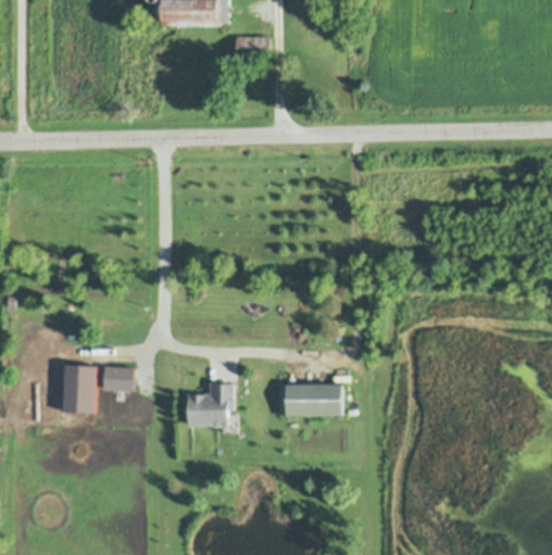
[(227,0),(227,23),(220,24),(220,38),(210,38),(208,38),(208,48),(197,47),(197,38),(174,38),(174,25),(152,25),(152,3),(163,3),(163,0),(227,0)]
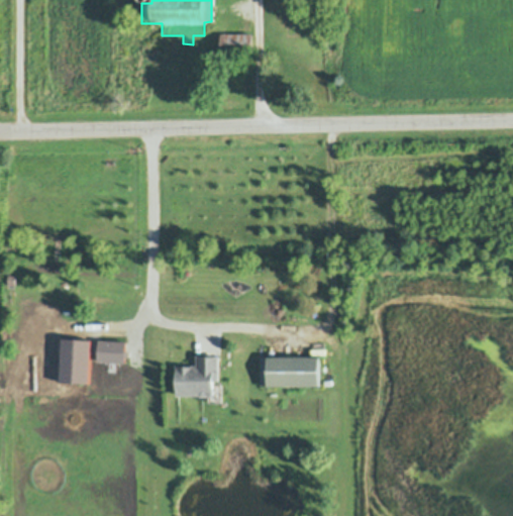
[(249,35),(249,54),(218,54),(218,35),(249,35)]
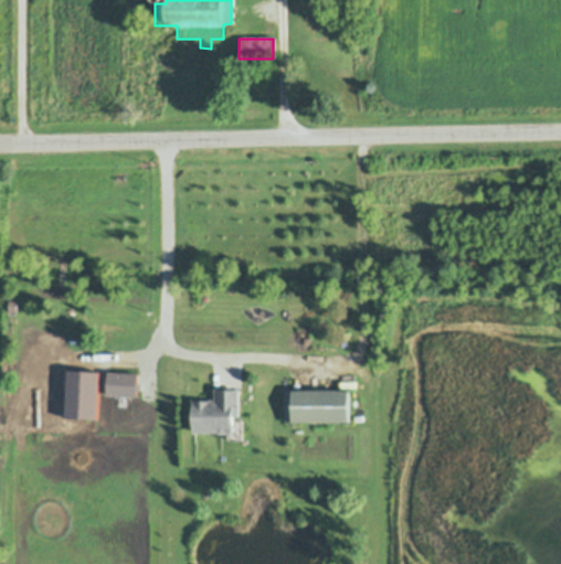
[(71,362),(57,360),(60,350),(72,353),(71,362)]
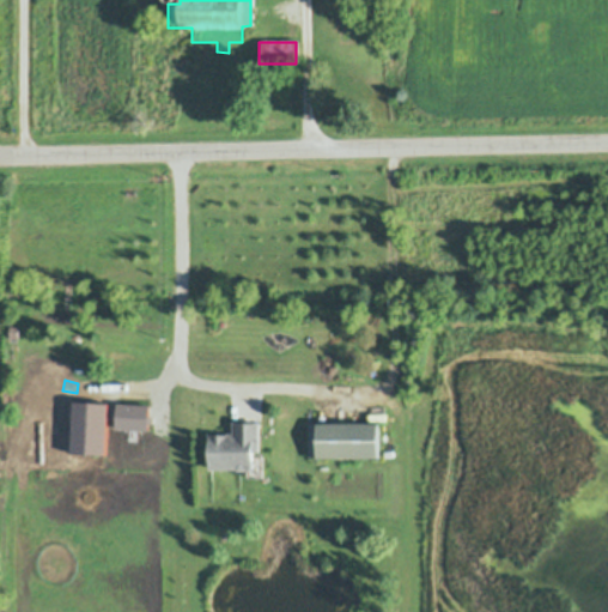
[(253,458),(253,470),(244,470),(244,471),(236,471),(236,468),(206,468),(207,435),(232,435),(232,423),(259,423),(259,452),(253,452),(253,458)]
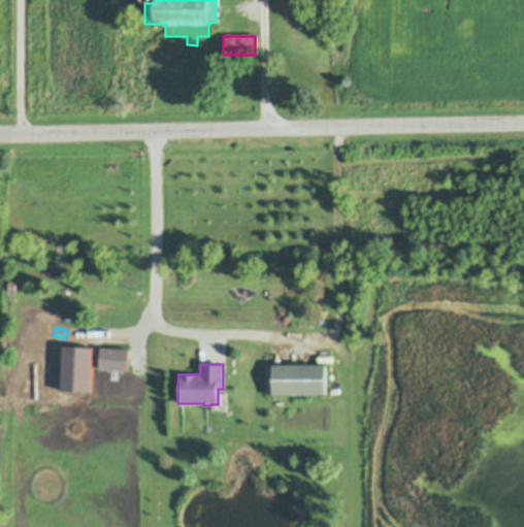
[(269,394),(269,366),(324,366),(323,395),(269,394)]
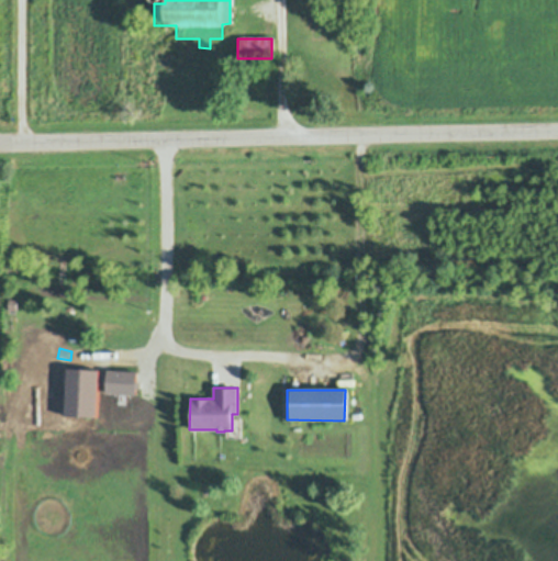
[(224,432),(224,430),(232,430),(232,419),(237,419),(236,437),(224,437),(224,432)]
